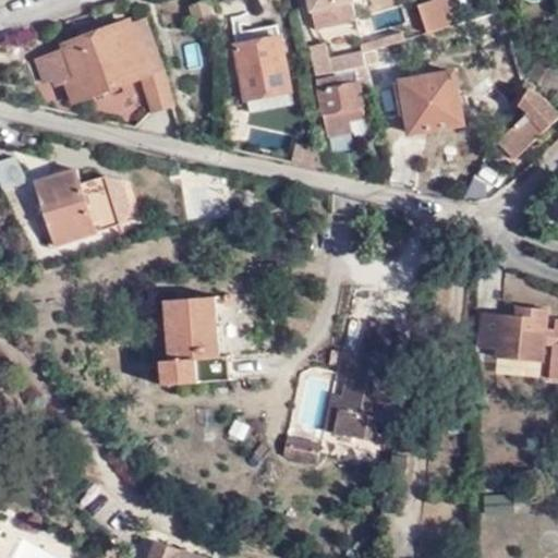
[(194,24),(208,20),(206,3),(205,0),(194,0),(187,2),(194,24)]
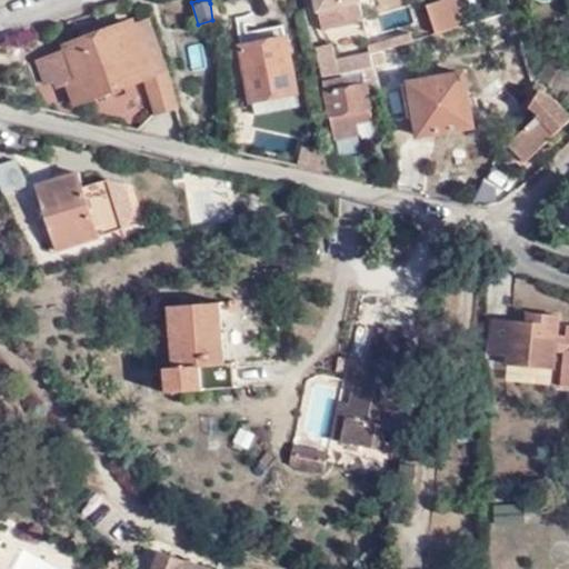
[(219,18),(212,0),(209,0),(210,3),(212,20),(219,18)]
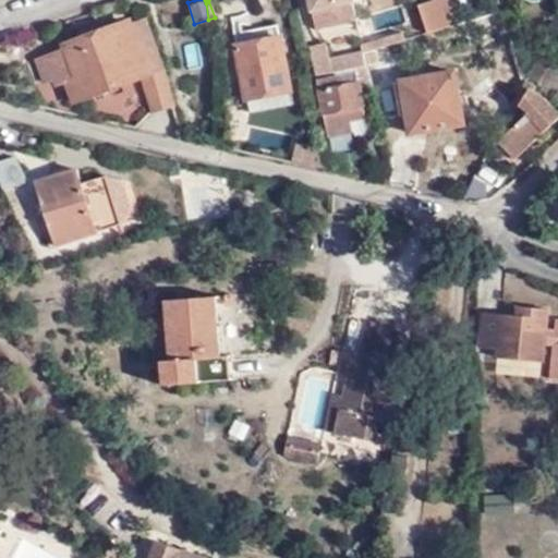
[(308,0),(314,24),(356,15),(352,0),(308,0)]
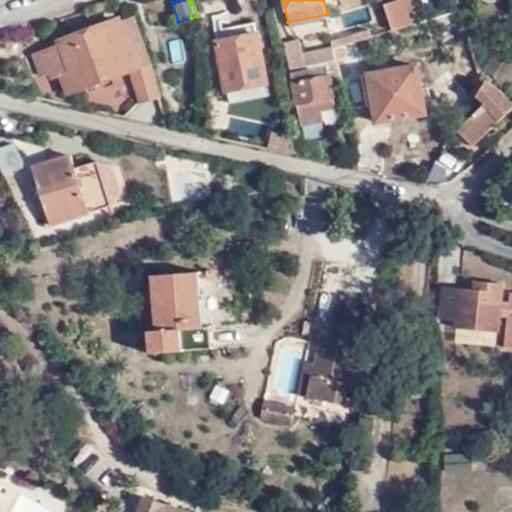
[(393,27),(418,19),(411,0),(387,0),(384,1),(393,27)]
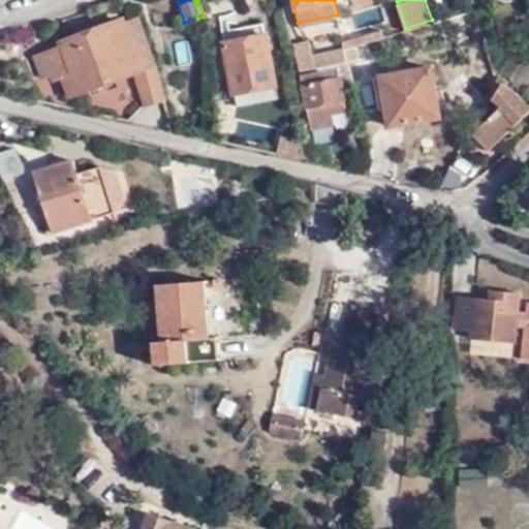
[(374,7),(358,12),(364,32),(343,38),(346,48),(382,35),(374,7)]
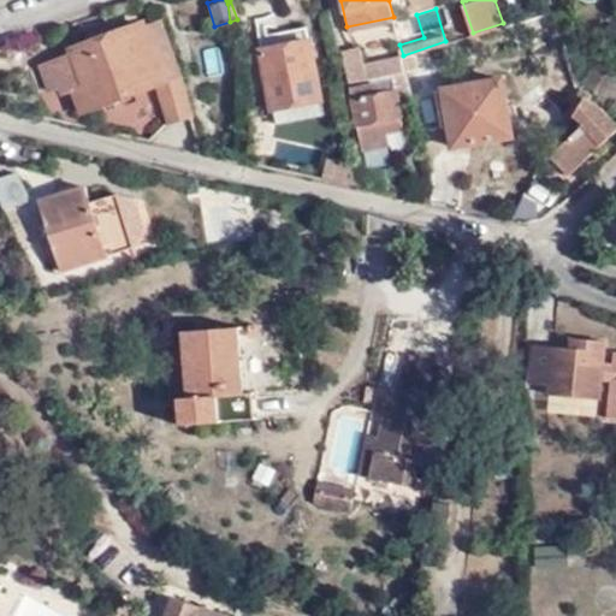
[(153,83),(166,120),(189,112),(159,18),(144,23),(143,21),(66,47),(67,51),(37,60),(46,87),(57,83),(58,90),(67,87),(76,110),(153,83)]
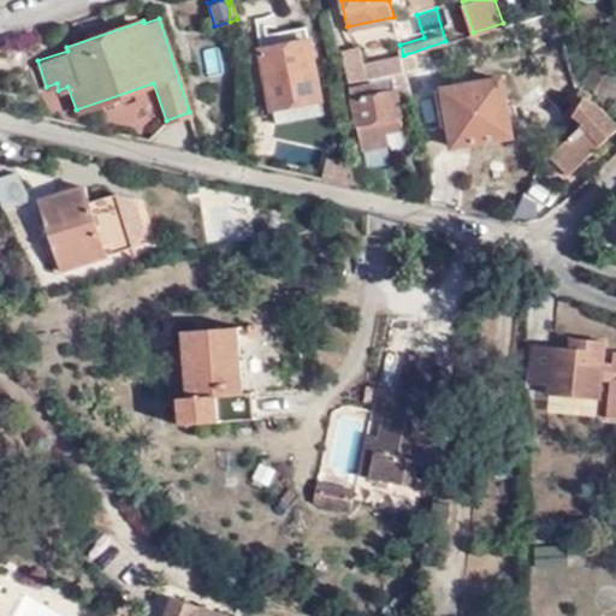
[(261,49),(308,40),(306,27),(258,35),(261,49)]
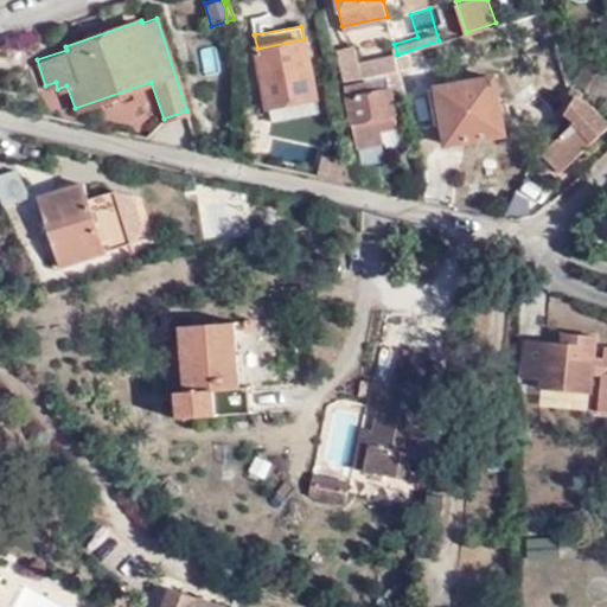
[(318,114),(304,39),(257,49),(272,123),(318,114)]
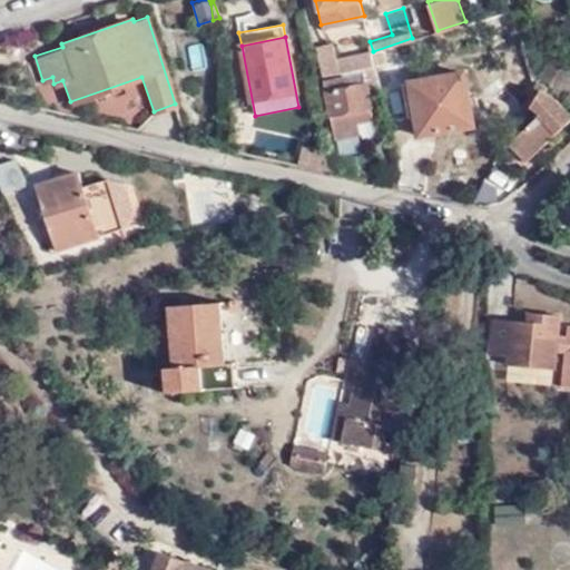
[(314,46),(320,75),(324,74),(360,67),(372,65),(370,48),(334,56),(332,43),(314,46)]
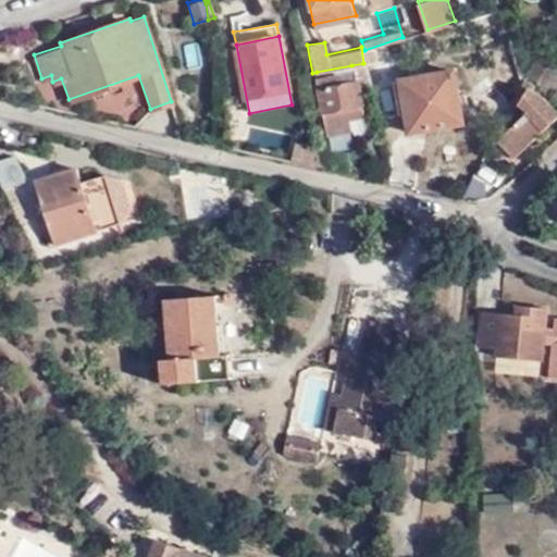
[(309,73),(312,73),(307,45),(304,46),(309,73)]
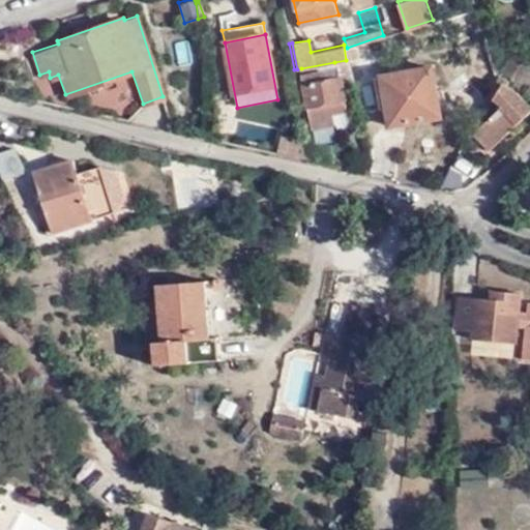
[(298,72),(311,127),(332,123),(330,113),(345,110),(340,83),(351,81),(346,60),(334,62),(335,65),(298,72)]
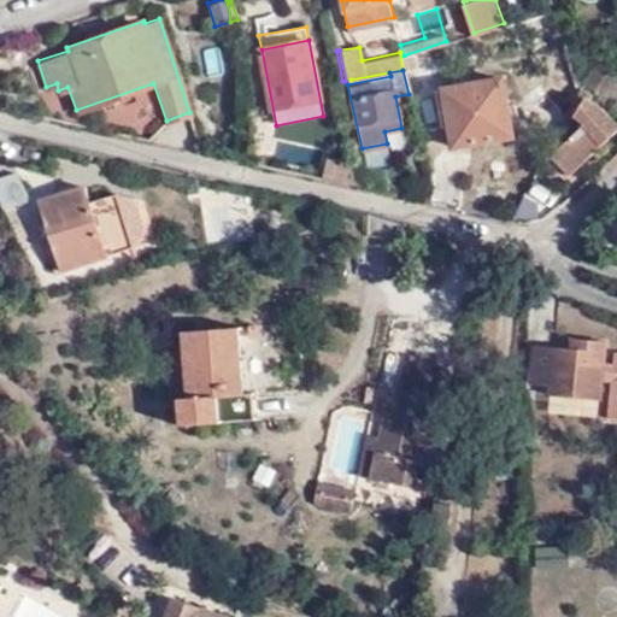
[(506,80),(446,90),(450,113),(444,115),(452,152),(517,141),(506,80)]
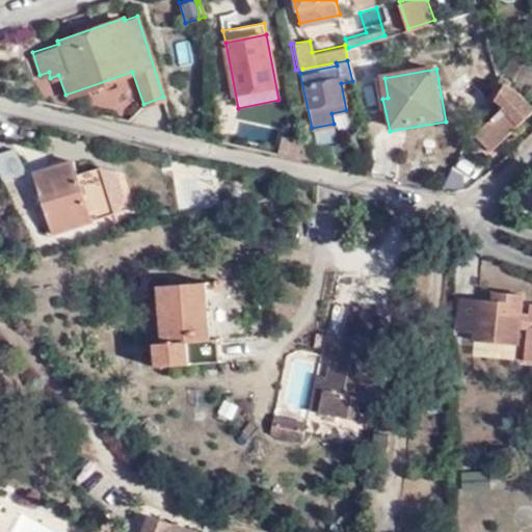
[(531,117),(531,109),(507,86),(496,104),(500,107),(502,105),(508,112),(480,138),(494,154),(531,117)]
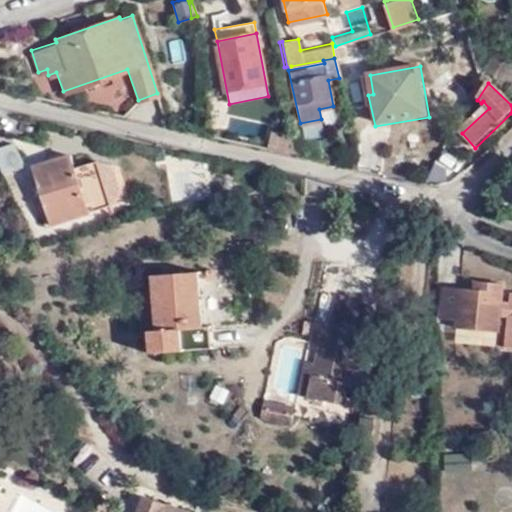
[(0,145),(0,167),(2,173),(24,165),(15,140),(0,145)]
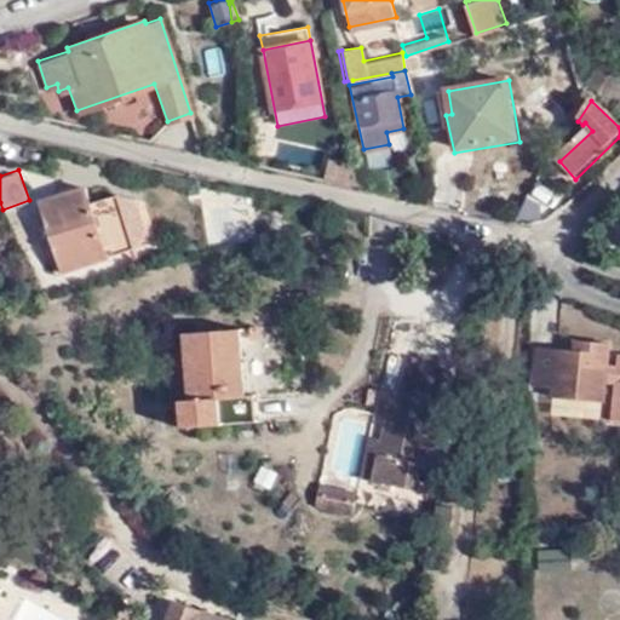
[(38,200),(59,270),(135,247),(118,193),(90,202),(85,185),(38,200)]
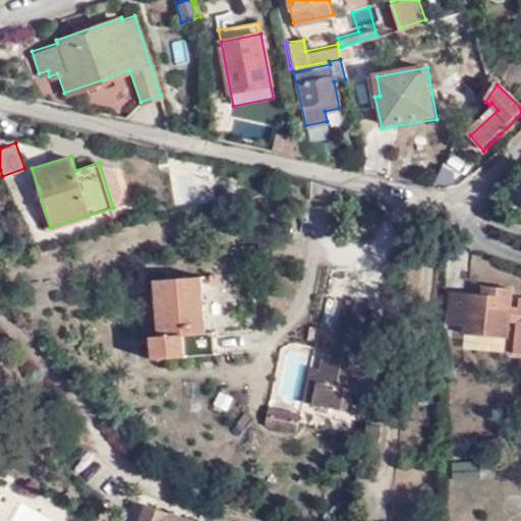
[(364,171),(362,159),(352,157),(350,168),(364,171)]
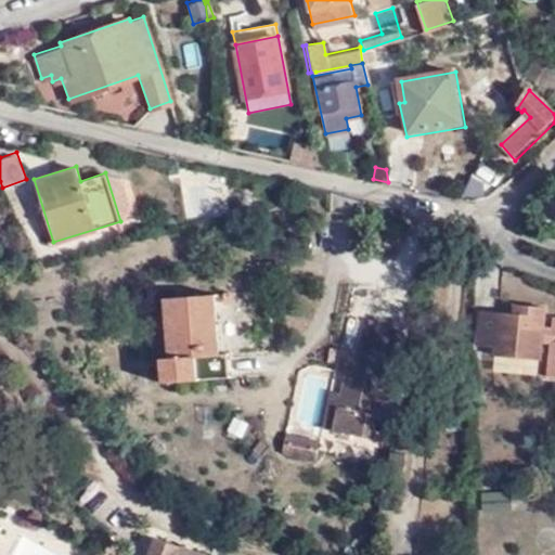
[(105,172),(120,221),(130,204),(124,182),(105,172)]
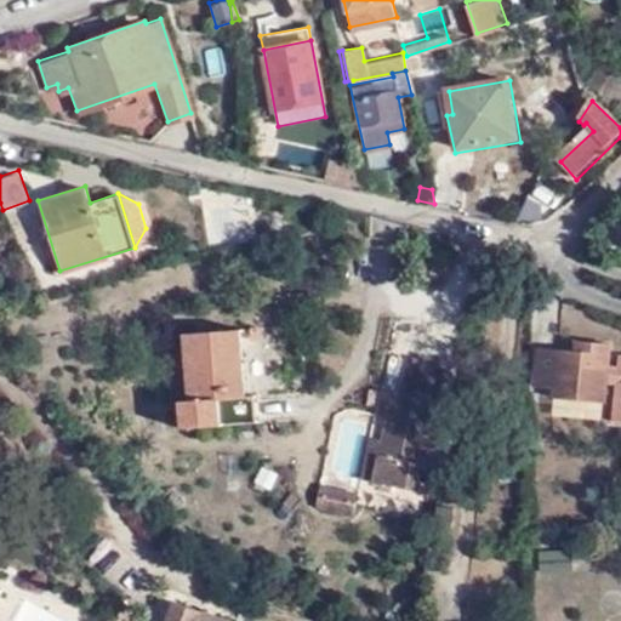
[(189,431),(261,425),(258,400),(250,400),(245,332),(191,337),(195,403),(187,404),(189,431)]
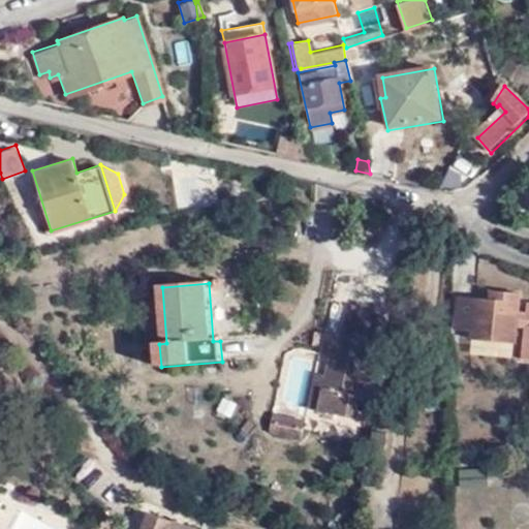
[(517,325),(518,312),(521,292),(492,290),(491,299),(459,297),(455,328),(470,330),(469,339),(515,343),(517,325)]
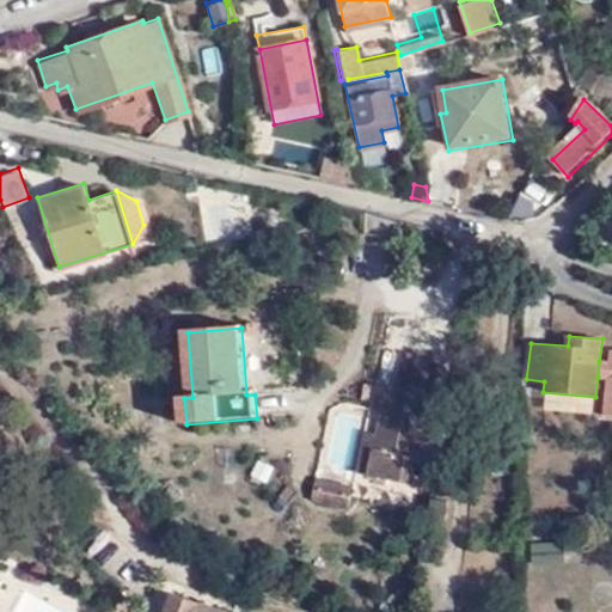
[(386,387),(368,476),(414,485),(430,399),(442,401),(450,362),(407,353),(401,390),(386,387)]
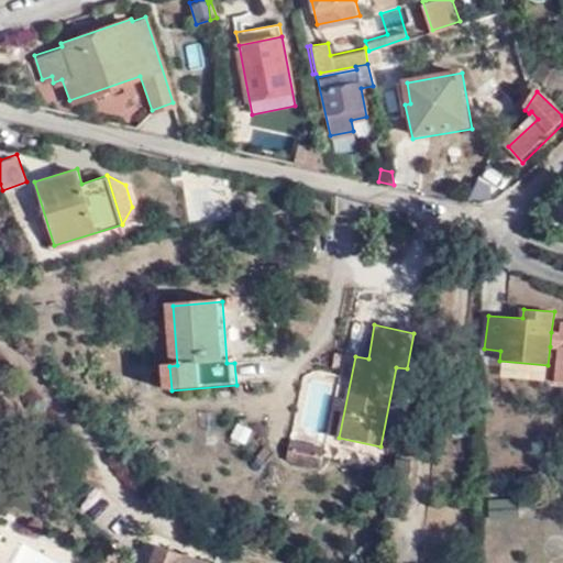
[(561,346),(562,334),(551,332),(550,346),(561,346)]
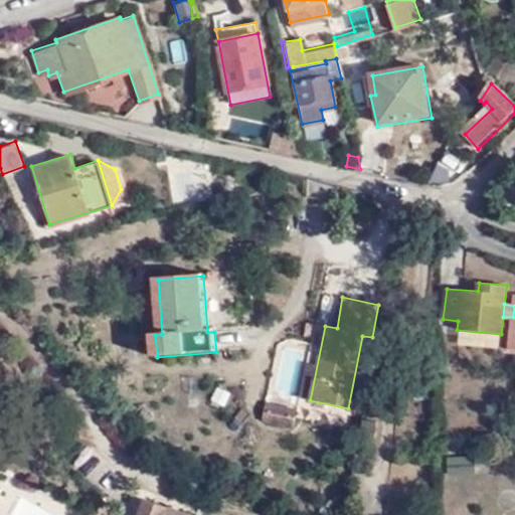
[(264,407),(279,410),(280,403),(265,401),(264,407)]
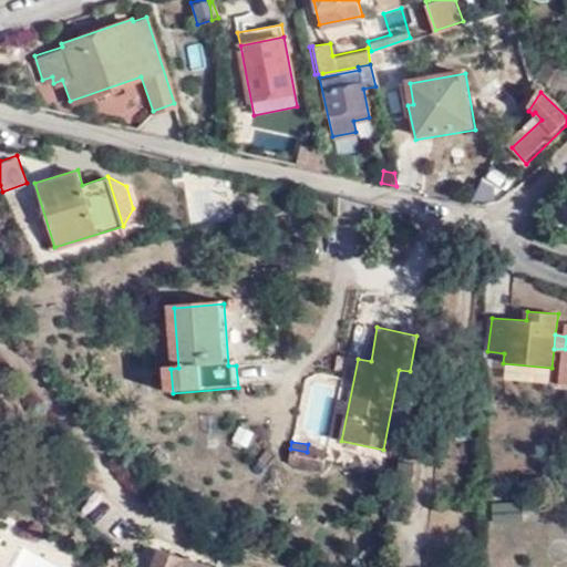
[(307,452),(323,454),(326,447),(308,444),(307,452)]
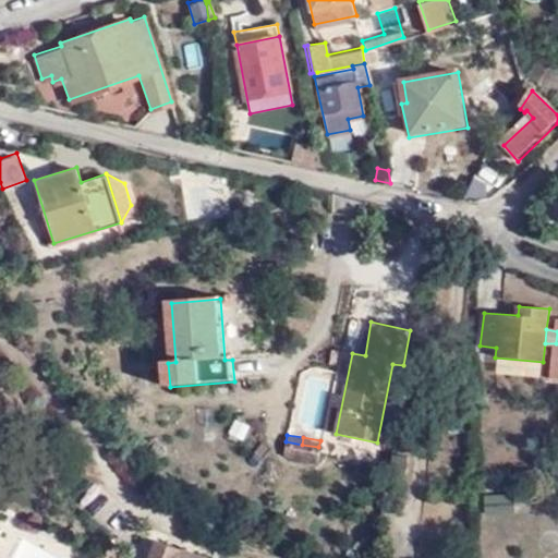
[(283,455),(316,460),(317,453),(301,450),(302,445),(286,441),(283,455)]
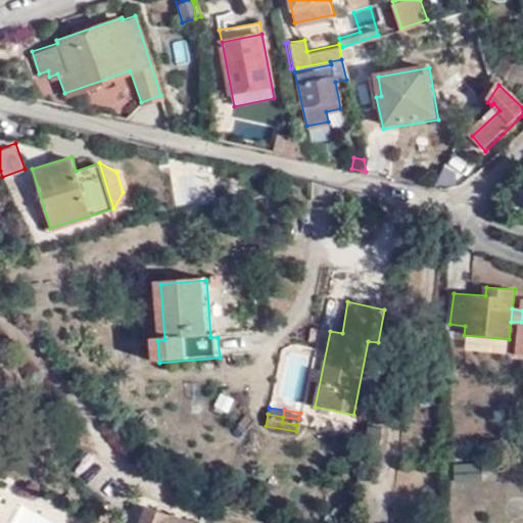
[(189,522),(145,508),(140,522),(189,522)]
